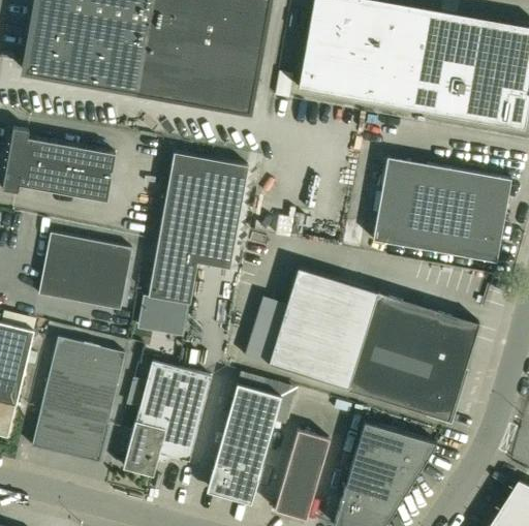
[(269,0),(35,0),(23,71),(249,112),(269,0)]
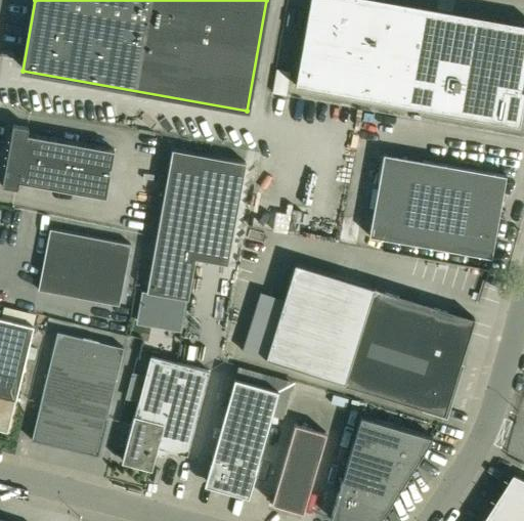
[(523,96),(523,27),(372,0),(310,0),(295,88),(519,128),(523,96)]
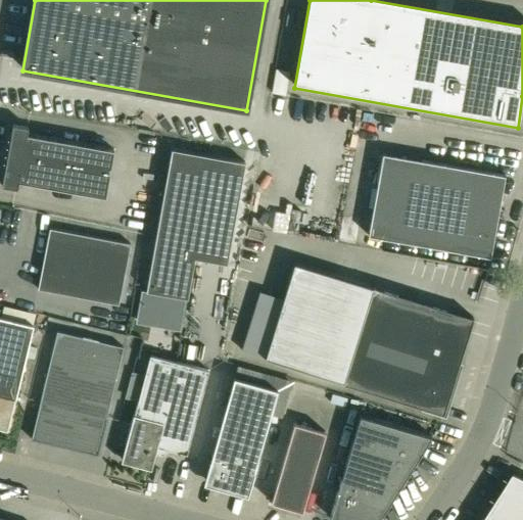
[(27,137),(28,130),(12,127),(2,188),(17,190),(18,184),(105,199),(114,152),(27,137)]
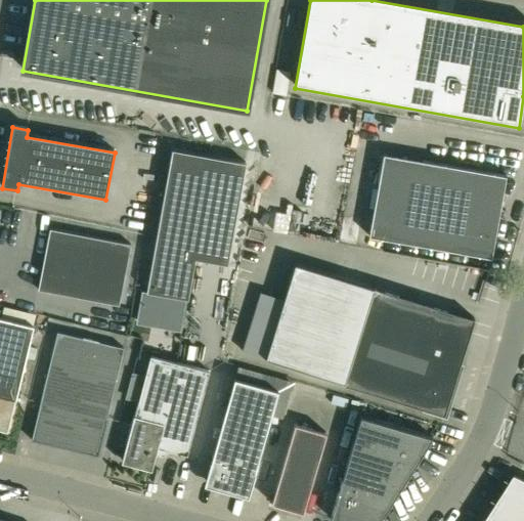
[(227,267),(246,165),(172,152),(146,294),(188,301),(195,261),(227,267)]
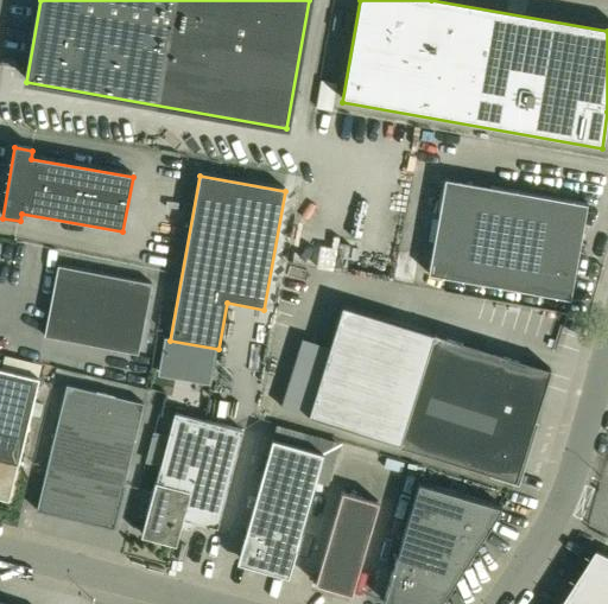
[(587,207),(444,182),(428,277),(570,302),(587,207)]
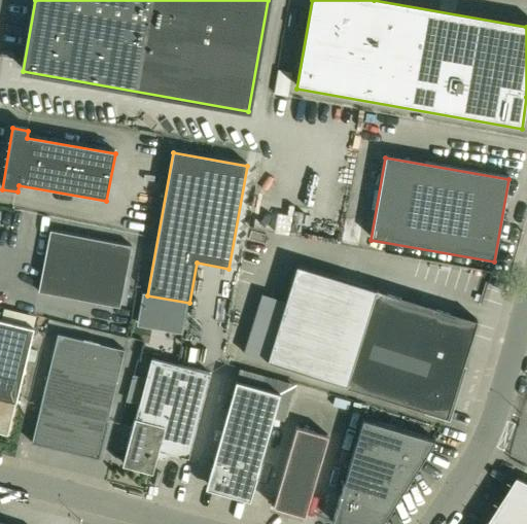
[(119,310),(132,248),(50,233),(38,294),(119,310)]
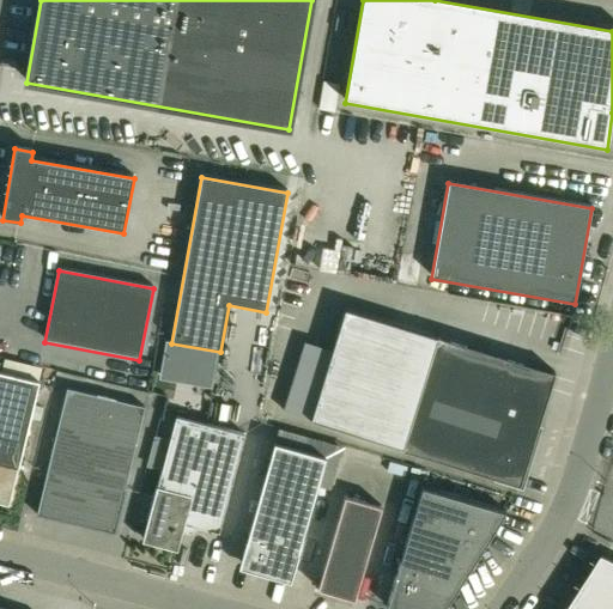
[(332,353),(310,422),(402,451),(520,487),(554,375),(552,375),(547,393),(435,358),(439,340),(437,339),(437,340),(345,311),(332,353)]
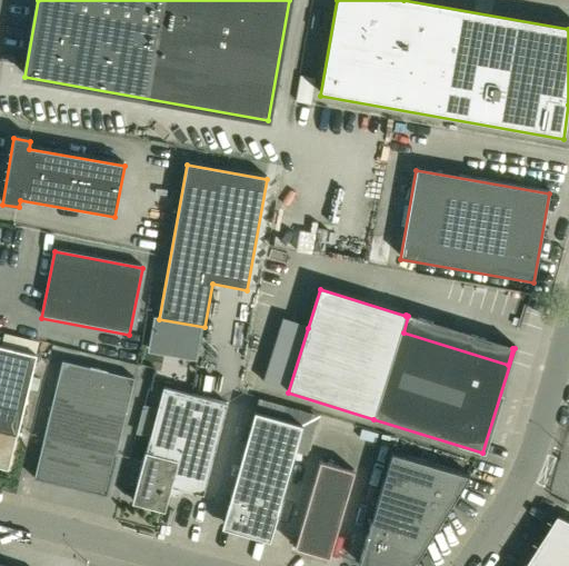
[(0,468),(8,472),(16,436),(18,437),(37,357),(0,348),(0,468)]
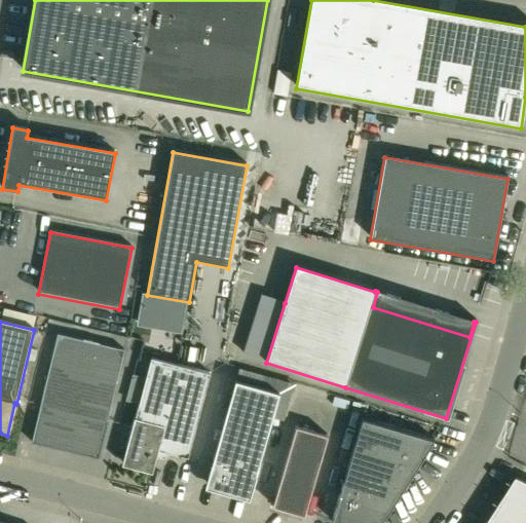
[(32,444),(98,459),(124,351),(58,336),(32,444)]
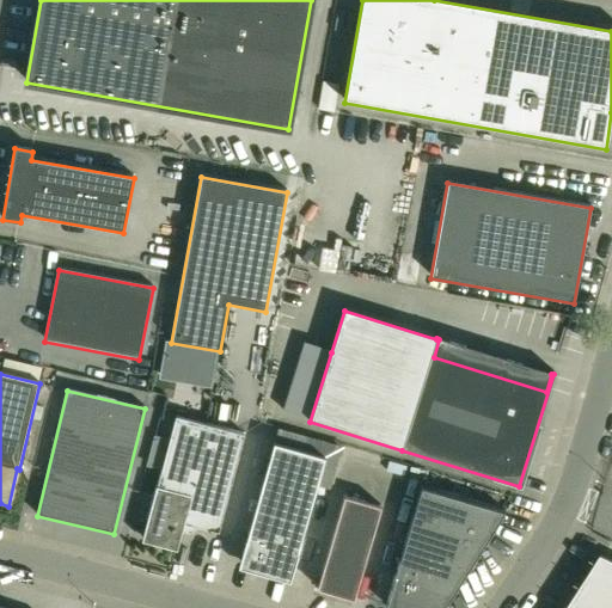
[(218,534),(245,436),(176,418),(142,542),(177,552),(182,533),(185,533),(190,530),(191,527),(218,534)]
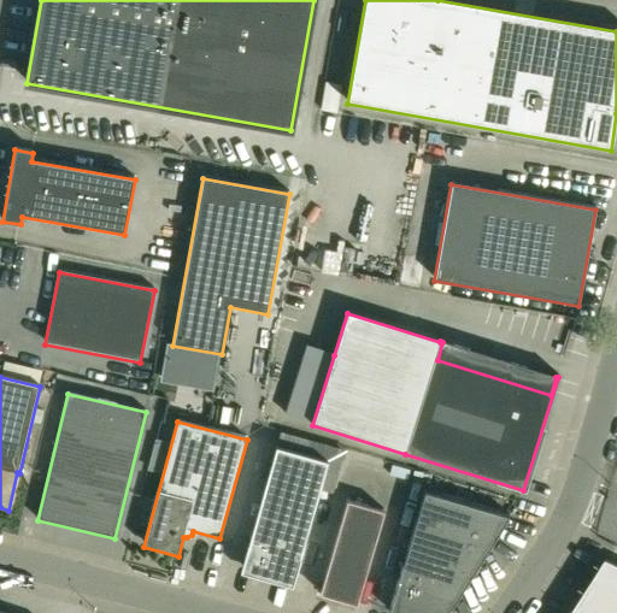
[(328,463),(276,448),(244,563),(246,564),(244,571),(291,584),(293,577),(295,577),(328,463)]
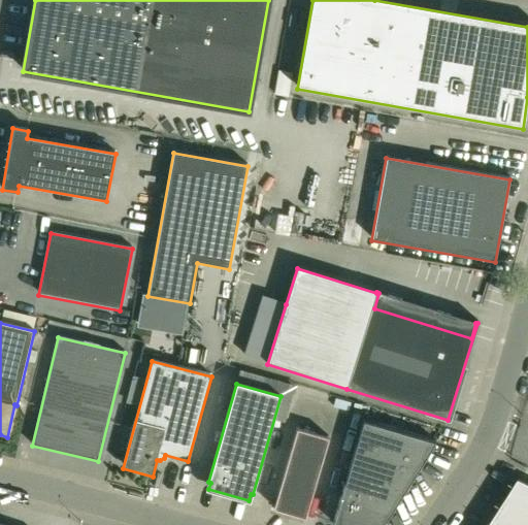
[(435,444),(435,443),(363,422),(333,524),(384,524),(435,444)]
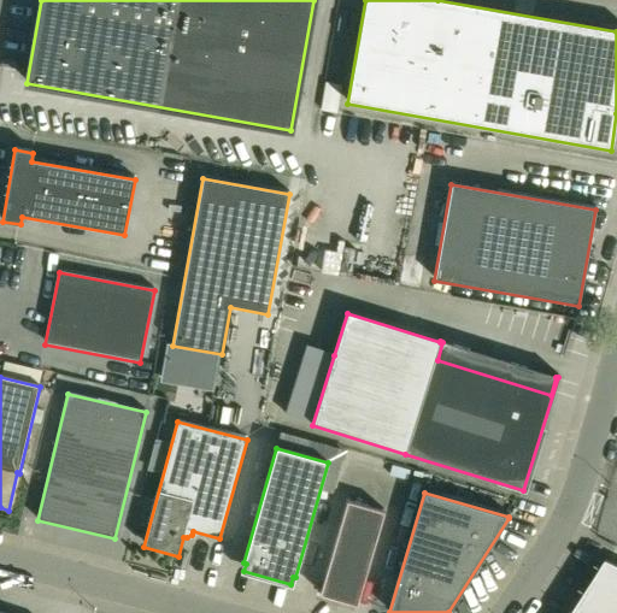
[(357,606),(385,512),(347,501),(319,595),(357,606)]
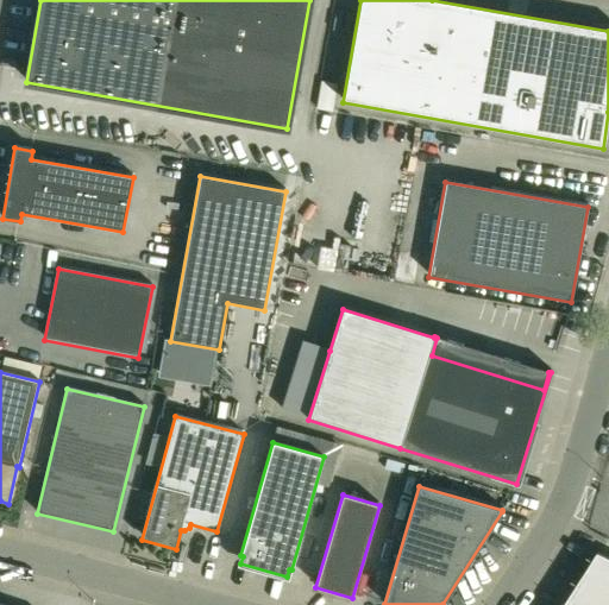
[(608,604),(608,562),(597,556),(565,604),(608,604)]
